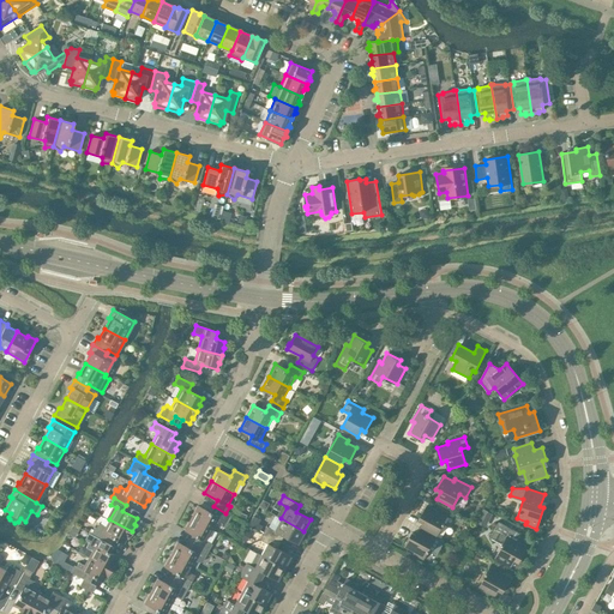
[(420,528),(435,536),(449,513),(439,509),(438,511),(427,505),(420,519),(423,522),(420,528)]
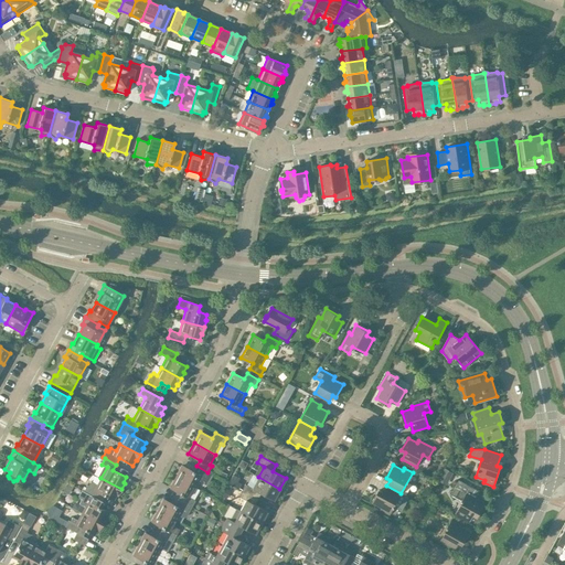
[(182,466),(176,477),(195,487),(199,480),(204,483),(210,473),(208,472),(196,466),(193,472),(182,466)]
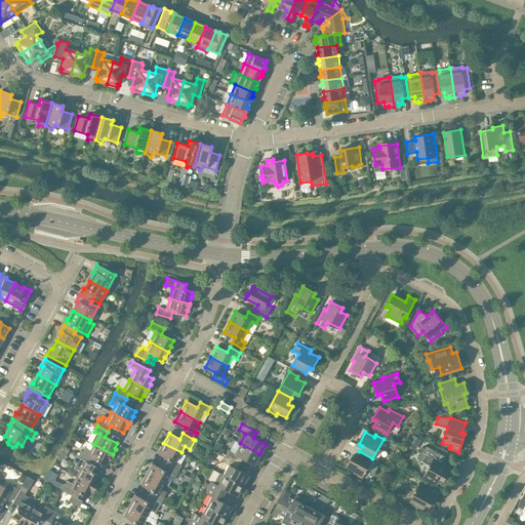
[(168,459),(165,465),(177,472),(182,466),(175,462),(182,452),(163,443),(158,453),(168,459)]
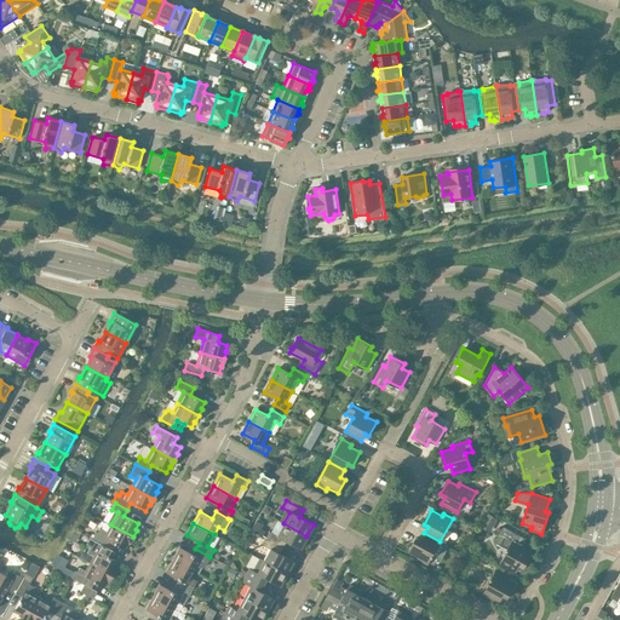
[(265,538),(282,547),(286,541),(300,549),(306,537),(283,523),(277,535),(269,532),(265,538)]
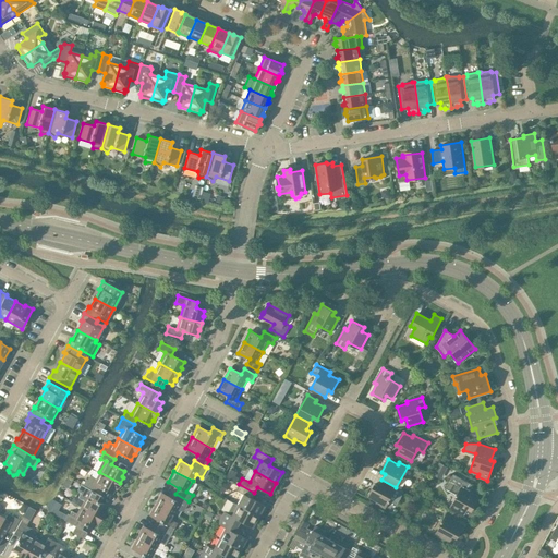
[(86,480),(83,485),(96,493),(99,487),(112,494),(116,488),(117,489),(120,483),(99,472),(96,480),(89,475),(87,480),(86,480)]
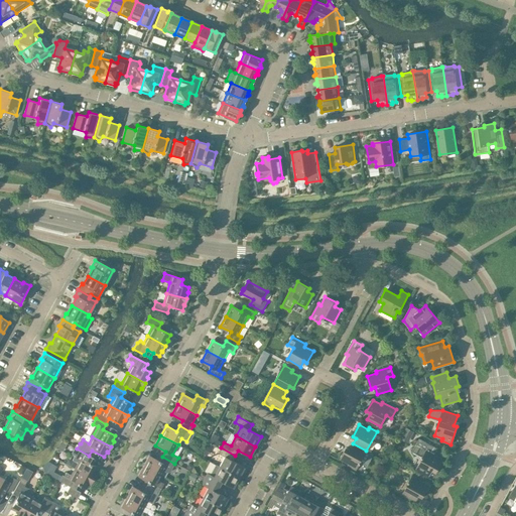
[(416,469),(429,476),(432,470),(436,472),(443,460),(434,455),(438,448),(419,438),(412,452),(422,458),(416,469)]
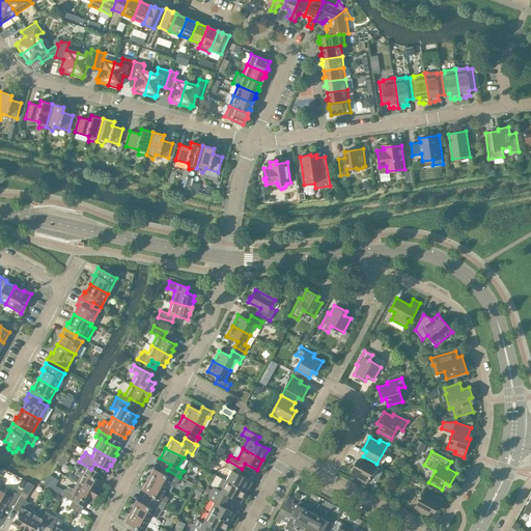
[(358,479),(366,484),(376,464),(363,456),(360,463),(357,460),(350,472),(359,477),(358,479)]
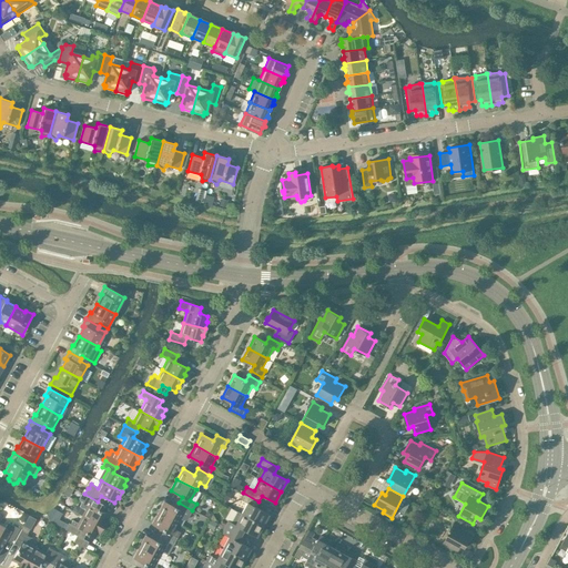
[(241,514),(263,526),(269,514),(256,507),(259,501),(243,493),(240,499),(247,503),(241,514)]
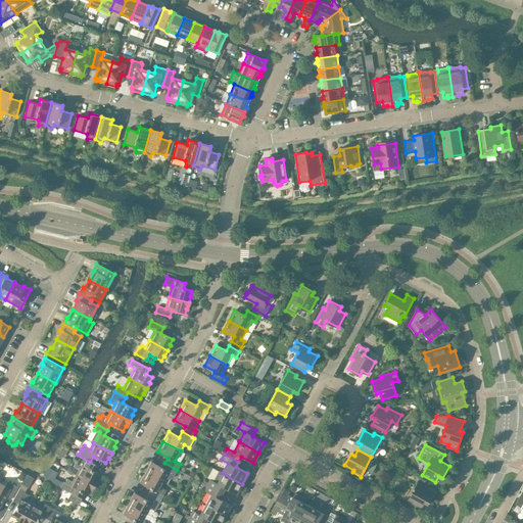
[(76,475),(94,485),(97,479),(96,479),(99,474),(92,470),(95,465),(90,462),(78,455),(75,461),(76,462),(74,466),(79,469),(76,475)]
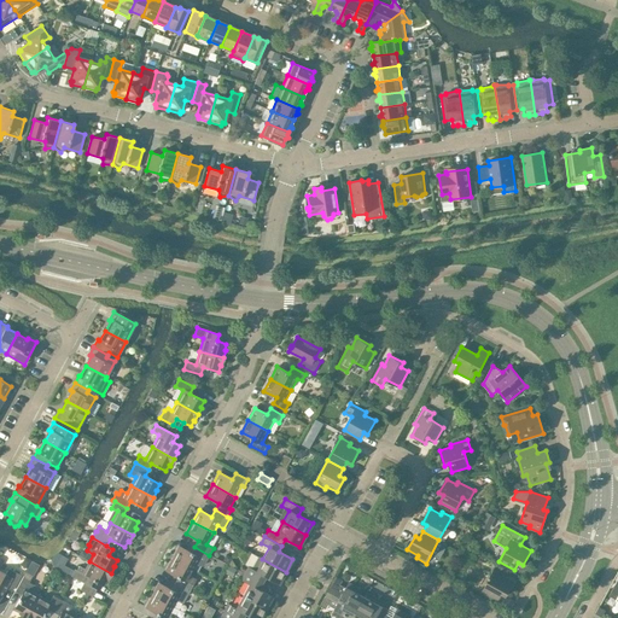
[(173,558),(193,570),(197,564),(202,566),(204,565),(209,555),(194,547),(191,553),(179,546),(173,558)]
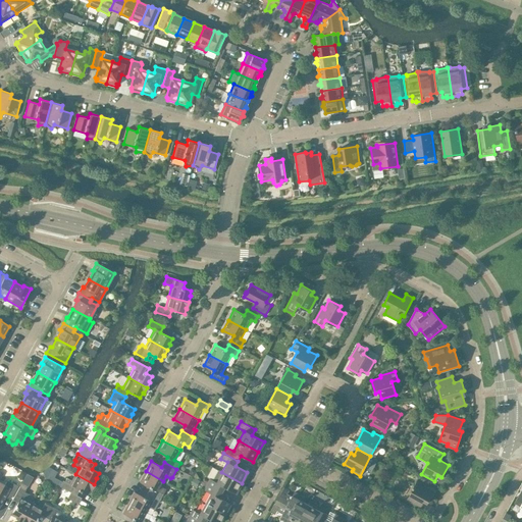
[(148,492),(160,500),(165,489),(160,486),(163,481),(146,471),(140,481),(150,487),(148,492)]
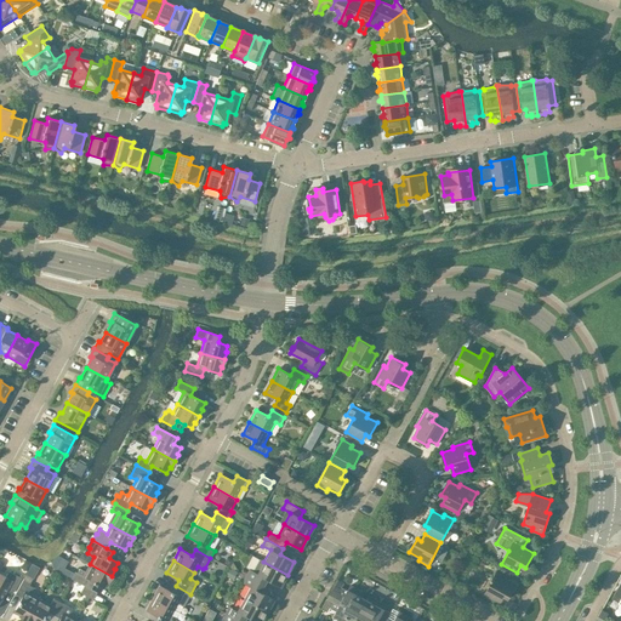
[(245,576),(263,586),(266,580),(280,587),(288,575),(263,562),(257,574),(249,569),(245,576)]
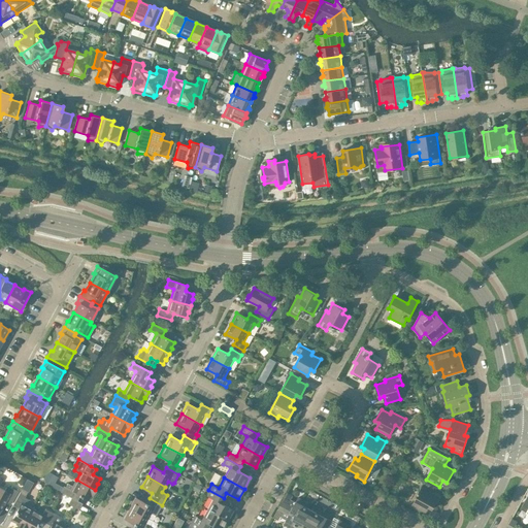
[(61,492),(71,498),(73,499),(76,494),(89,500),(91,495),(92,496),(95,490),(76,480),(72,486),(67,484),(66,487),(64,486),(61,492)]
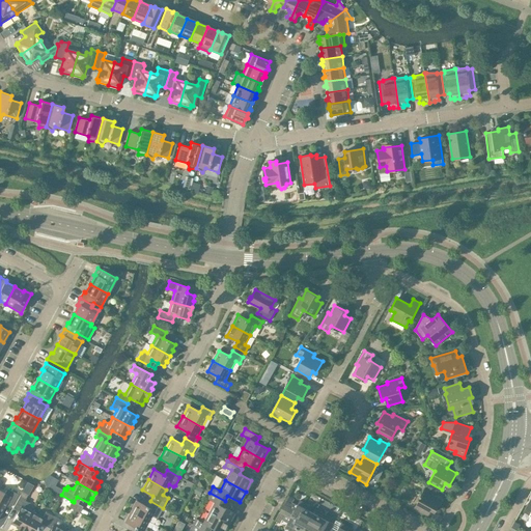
[(415,508),(427,515),(431,509),(435,511),(442,500),(432,495),(434,493),(425,487),(415,508)]
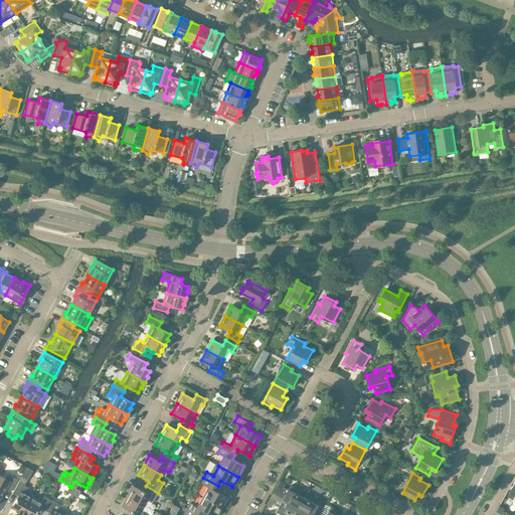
[(0,498),(5,489),(11,492),(17,480),(7,474),(4,479),(0,476),(0,498)]
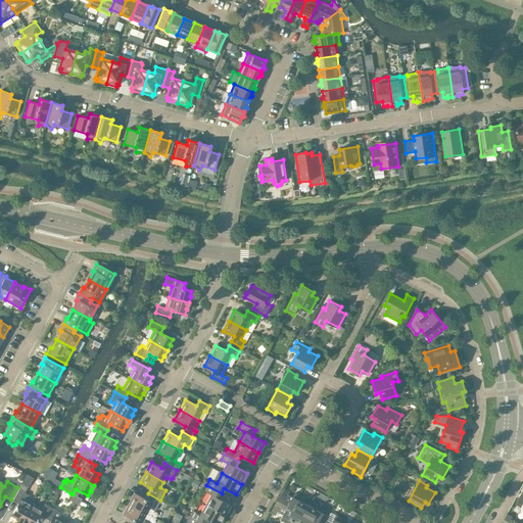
[(205,505),(225,515),(231,505),(219,498),(222,493),(206,485),(203,490),(210,494),(205,505)]
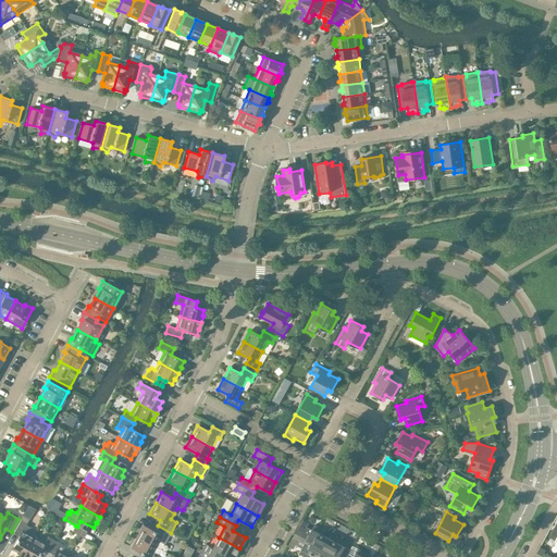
[(23,556),(34,536),(27,532),(31,527),(26,524),(27,523),(21,519),(13,533),(20,536),(12,549),(17,552),(17,553),(23,556)]
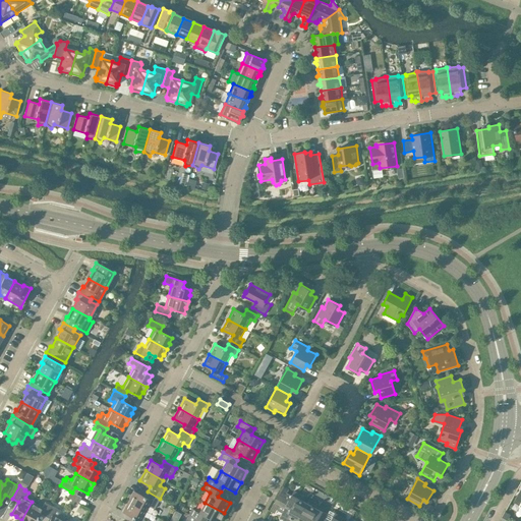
[(277,499),(302,513),(307,503),(302,501),(304,497),(294,491),(291,496),(287,493),(289,489),(283,486),(277,499)]
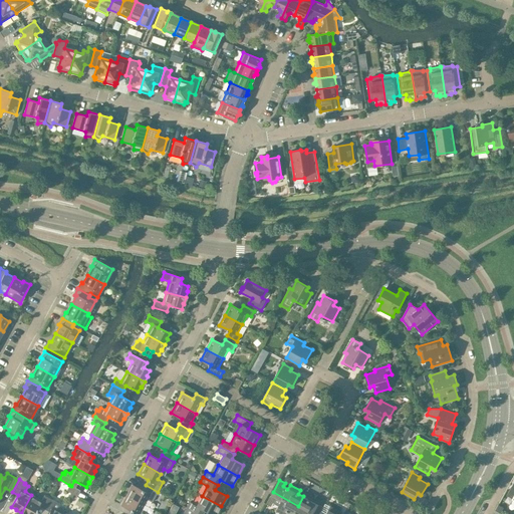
[(69,485),(66,491),(76,496),(80,491),(71,486),(69,485)]
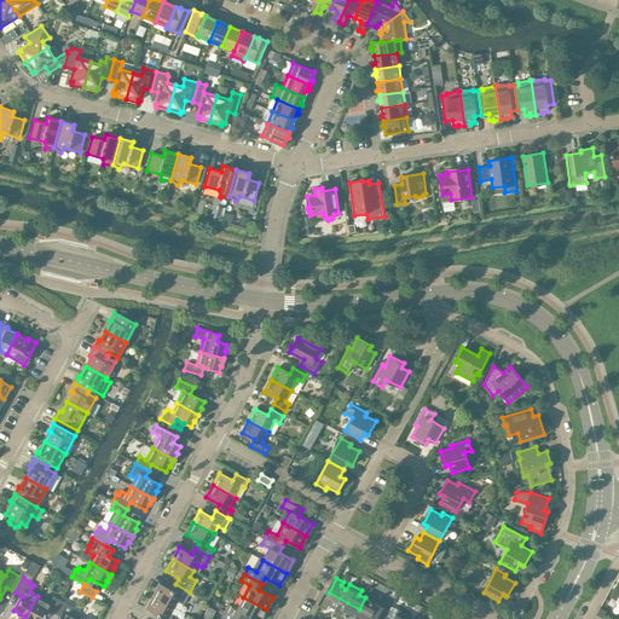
[(152,596),(173,607),(177,601),(183,605),(190,593),(175,584),(172,591),(158,584),(152,596)]
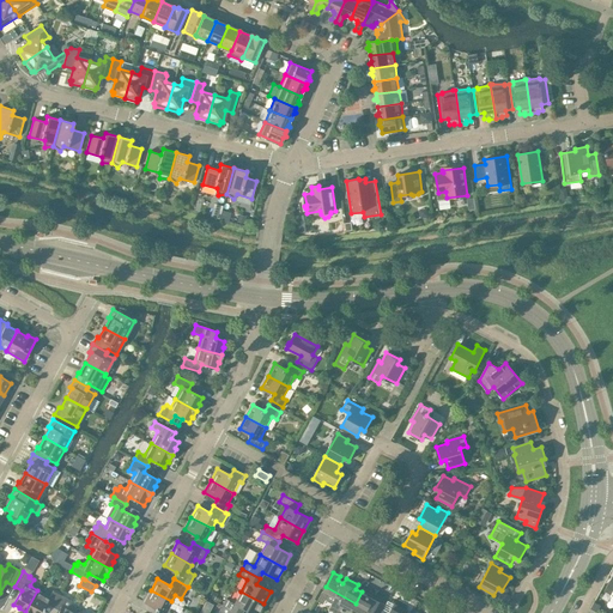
[(347,612),(350,612),(356,604),(326,587),(317,601),(323,605),(326,600),(332,604),(329,608),(337,612),(343,612),(344,611),(347,612)]
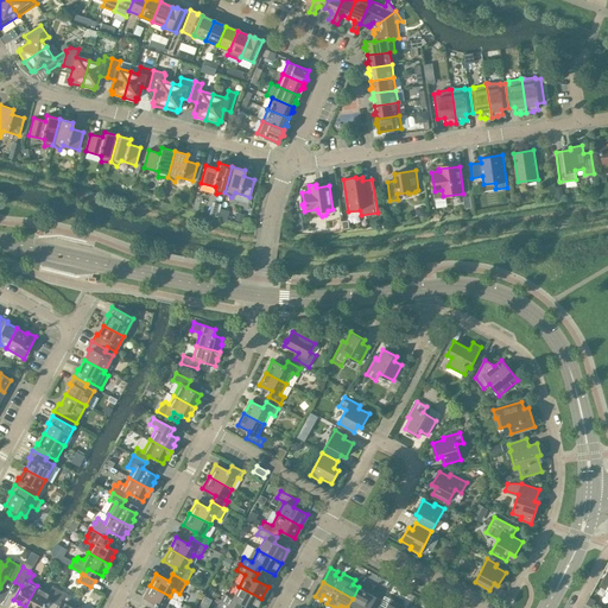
[(40,607),(46,599),(52,602),(59,590),(52,586),(49,591),(37,586),(25,607),(26,607),(40,607)]
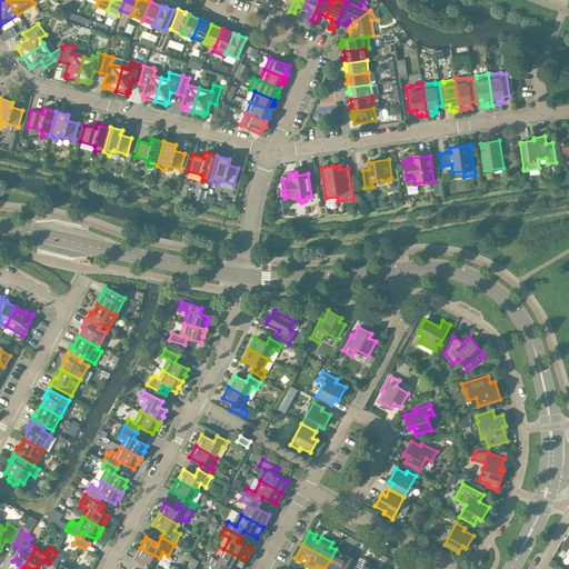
[(142,568),(160,568),(162,567),(156,565),(159,558),(140,548),(133,559),(146,566),(142,568)]
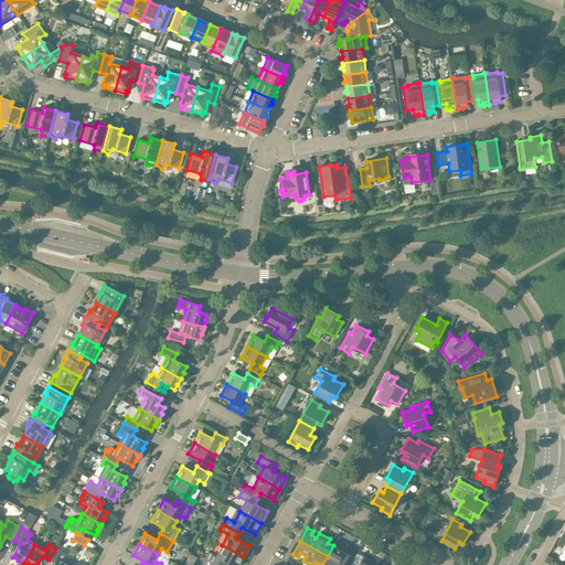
[(344,564),(351,564),(352,564),(355,557),(350,555),(352,551),(341,544),(339,548),(333,545),(328,556),(344,564)]
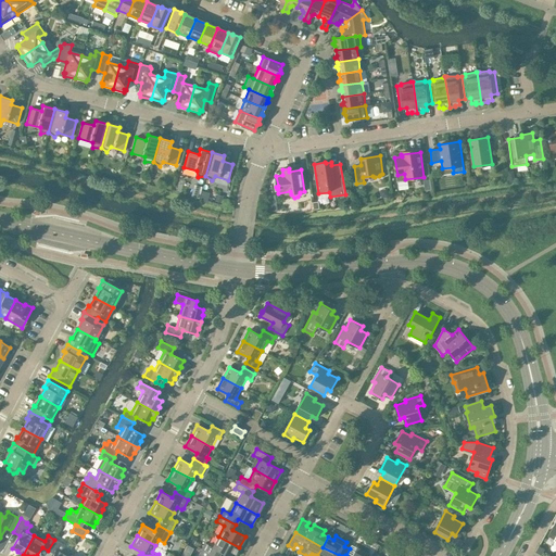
[(202,548),(214,555),(217,555),(220,552),(227,555),(234,555),(239,547),(218,536),(212,546),(205,543),(202,548)]
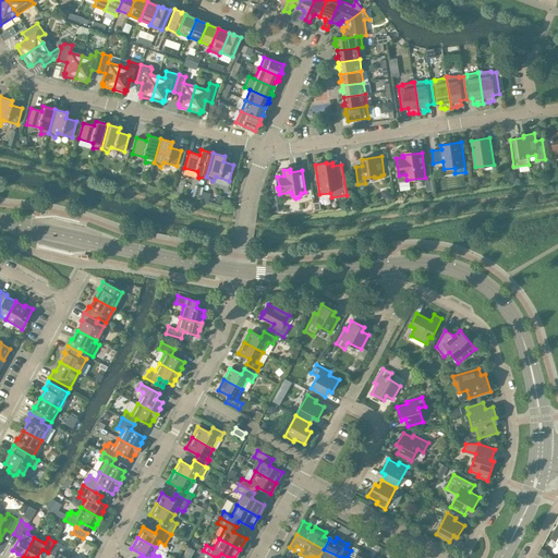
[(67,557),(69,556),(62,553),(65,547),(55,542),(48,553),(53,556),(52,557),(67,557)]
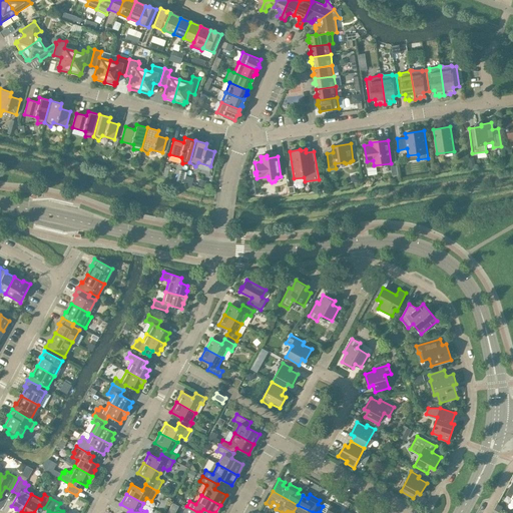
[(494,509),(500,512),(503,507),(497,504),(494,509)]
